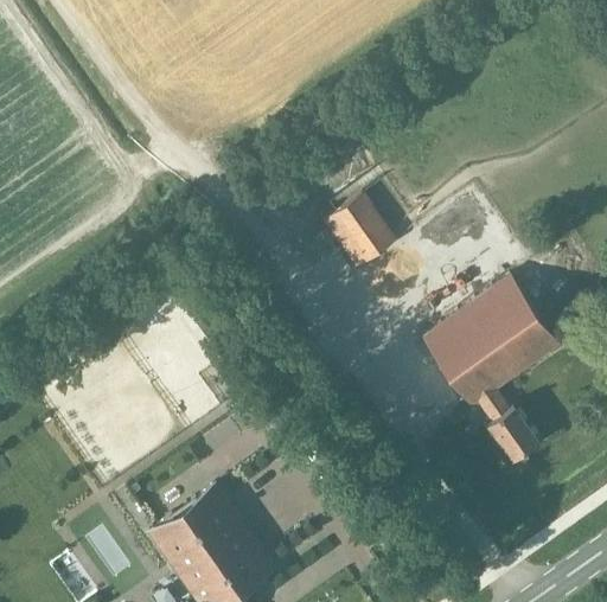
[(355,270),(396,242),(362,193),(320,223),(355,270)]
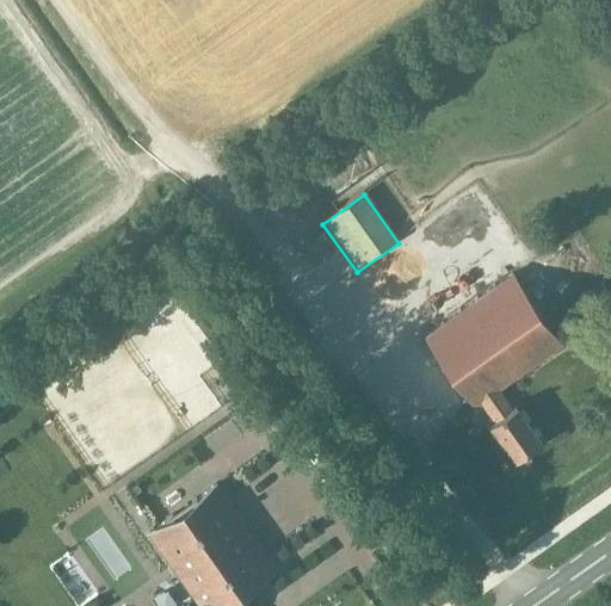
[(514,463),(541,445),(516,409),(512,412),(498,393),(561,348),(512,279),(425,340),(474,409),(480,406),(494,425),(489,427),(514,463)]
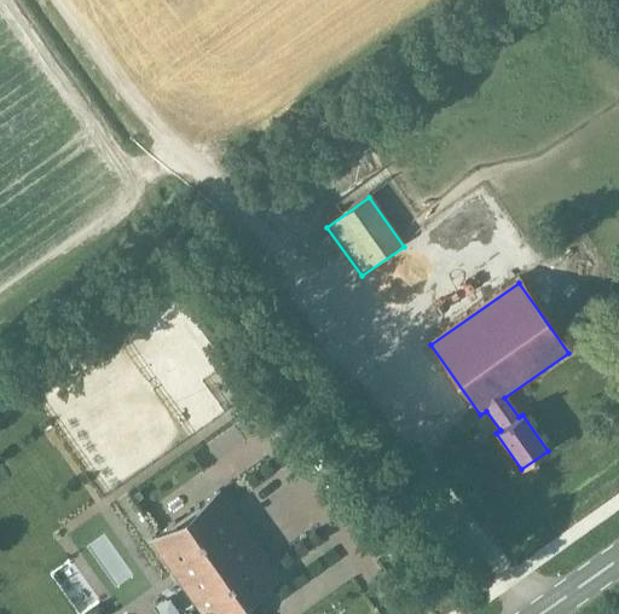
[(225,317),(217,306),(208,311),(217,323),(225,317)]
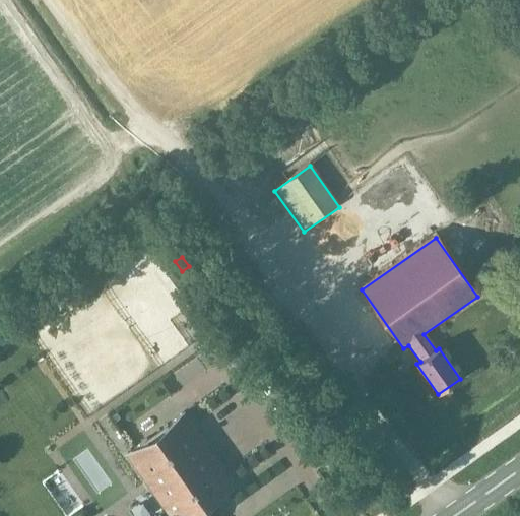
[(184,316),(196,332),(216,318),(203,302),(174,260),(164,267),(194,309),(184,316)]
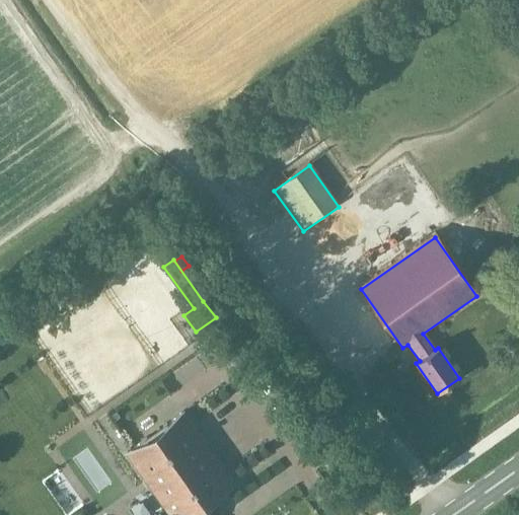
[(210,514),(205,506),(233,486),(183,415),(166,427),(166,426),(162,429),(164,432),(148,444),(146,440),(142,443),(142,444),(131,452),(148,476),(156,471),(181,507),(170,514),(210,514)]
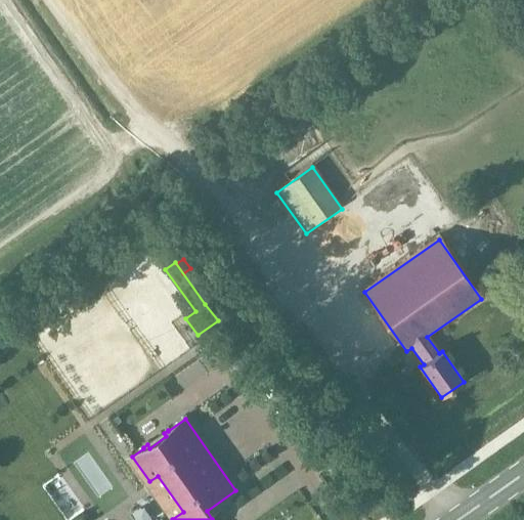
[(336,475),(331,468),(324,472),(330,479),(336,475)]
